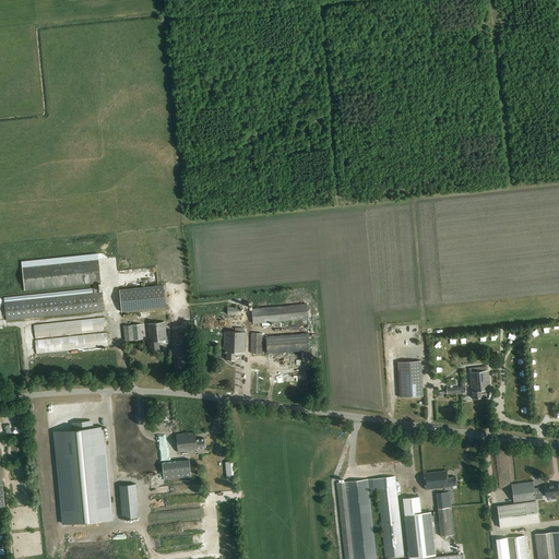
[(98,259),(22,265),(24,288),(100,281),(98,259)]
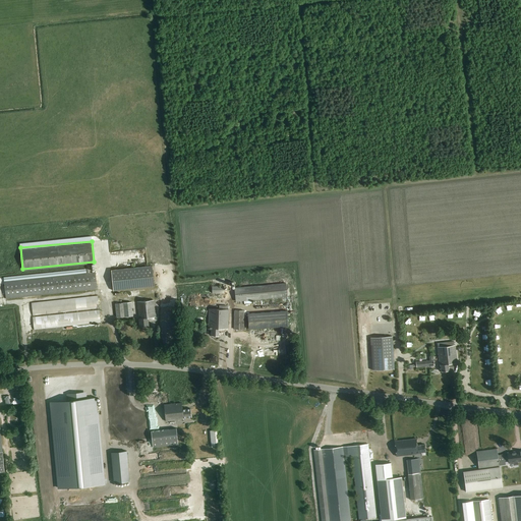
[(90,273),(89,263),(87,264),(88,274),(81,274),(4,282),(6,298),(97,289),(96,273),(90,273)]
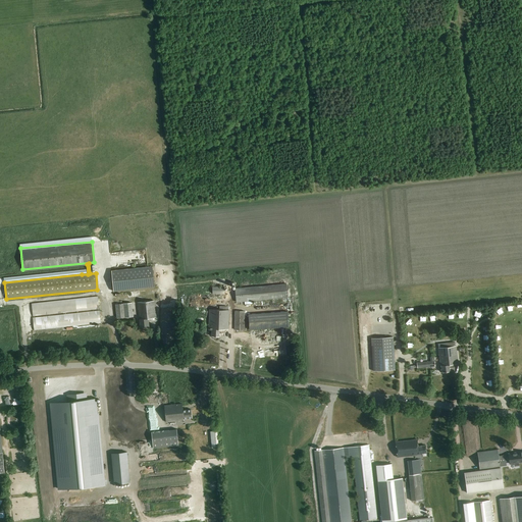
[(111,270),(113,292),(155,288),(152,266),(111,270)]
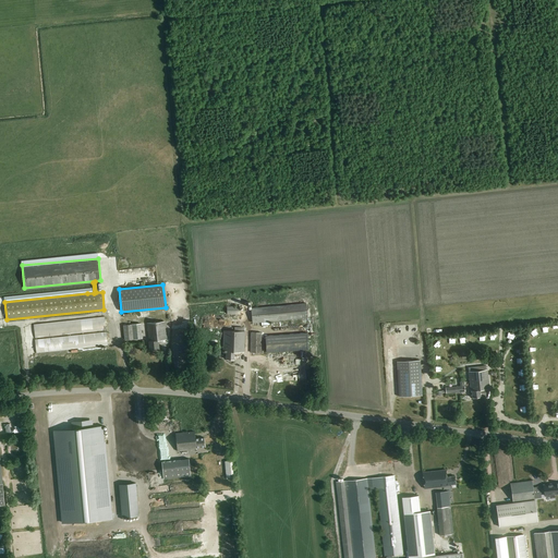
[(251,308),(252,323),(307,316),(305,302),(251,308)]
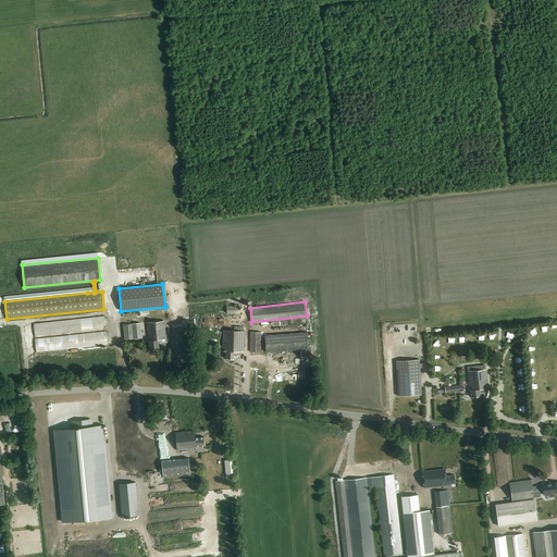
[(34,323),(35,337),(106,330),(104,316),(34,323)]
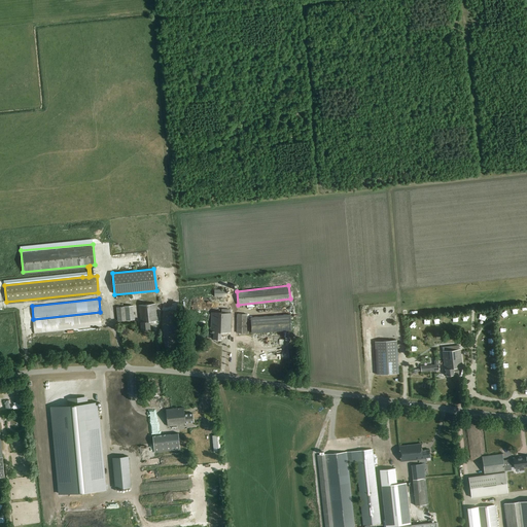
[(141,321),(142,329),(150,328),(150,321),(157,320),(155,303),(139,305),(140,322),(141,321)]
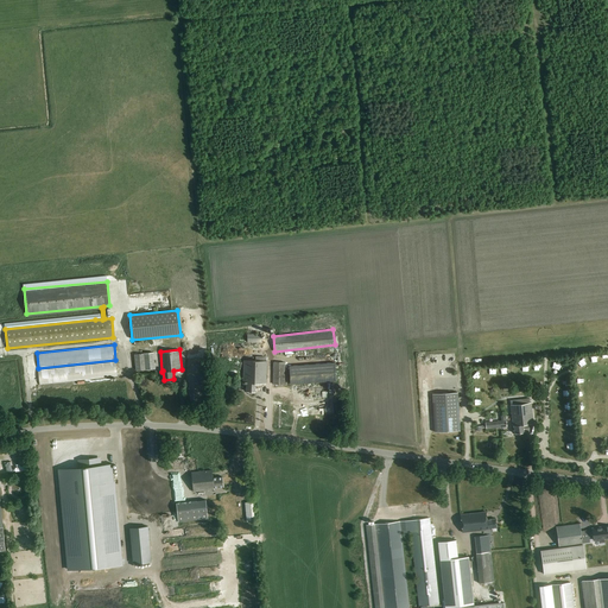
[(133,354),(135,371),(154,368),(153,353),(133,354)]
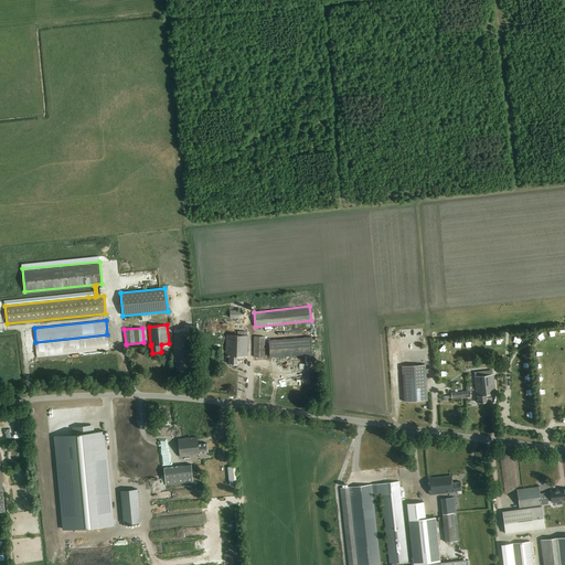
[(228,363),(238,363),(238,355),(247,356),(247,336),(226,334),(226,356),(228,356),(228,363)]
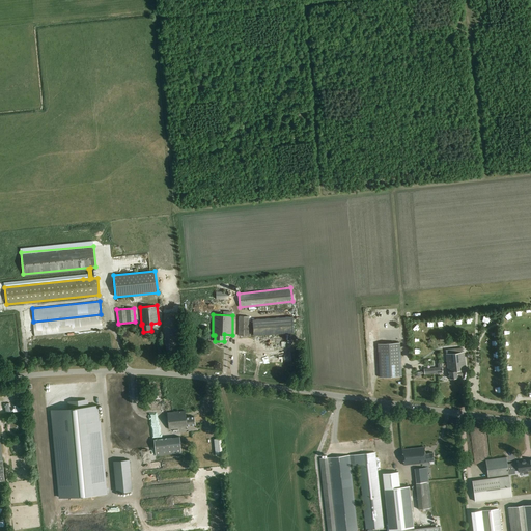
[(33,323),(34,336),(103,328),(102,315),(33,323)]
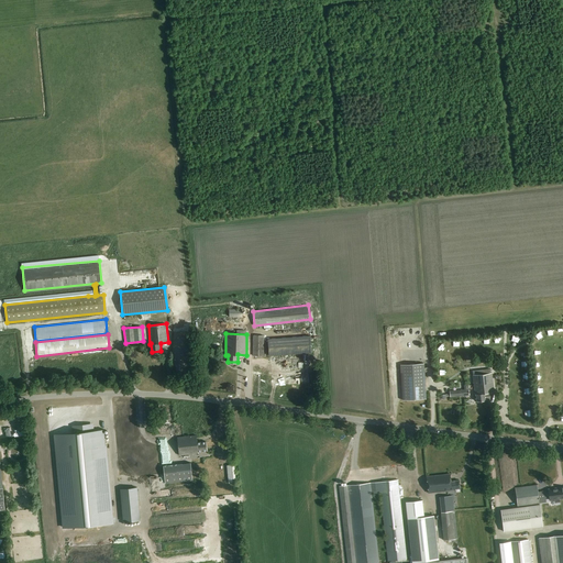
[(253,355),(263,355),(263,335),(254,334),(253,355)]
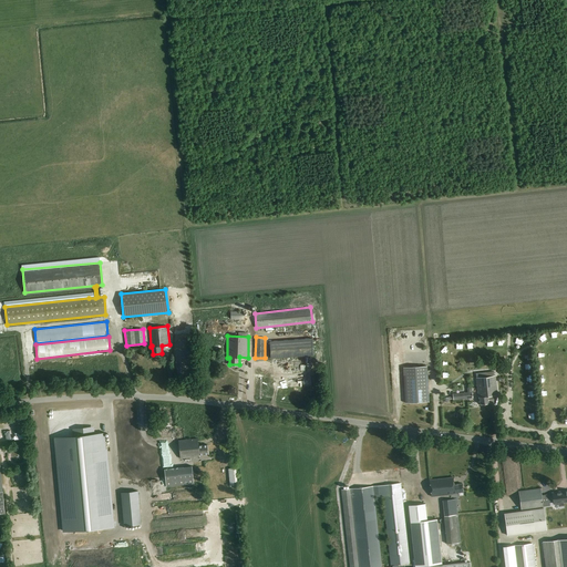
[(270,341),(271,358),(313,356),(312,339),(270,341)]
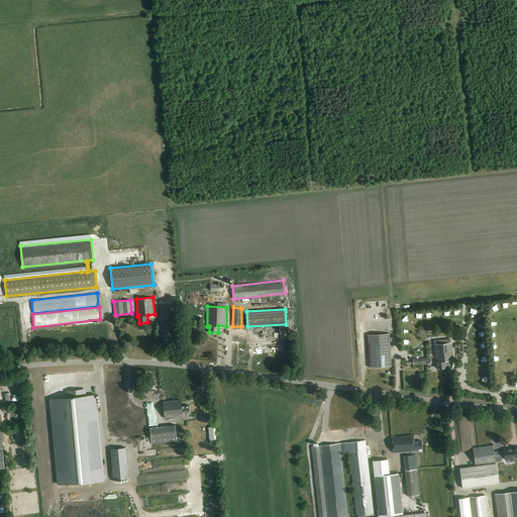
[(368,335),(370,368),(391,367),(390,333),(368,335)]
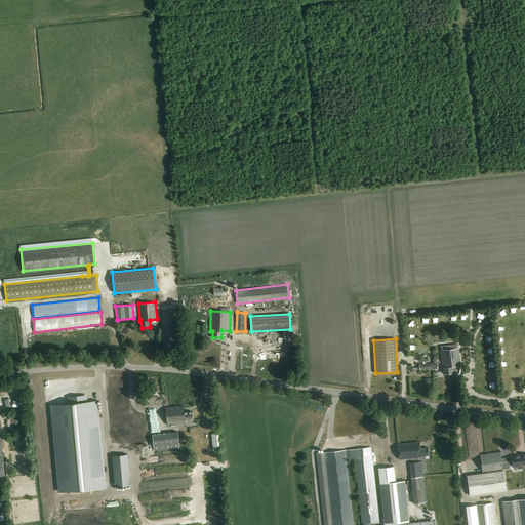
[(444,368),(445,375),(452,374),(451,367),(460,366),(459,348),(441,349),(443,368),(444,368)]
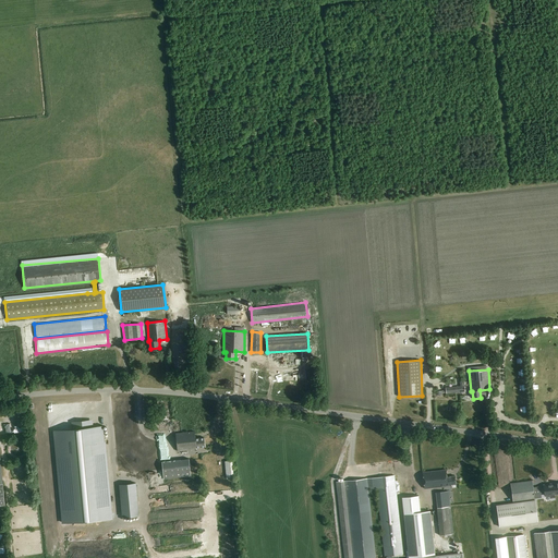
[(72,428),(55,431),(63,523),(111,518),(102,426),(93,427),(93,426),(92,426),(92,425),(91,424),(89,423),(88,423),(87,422),(86,422),(85,422),(84,422),(83,422),(82,422),(81,422),(80,422),(79,422),(77,423),(76,423),(76,424),(75,424),(74,425),(74,426),(73,426),(73,427),(72,428)]
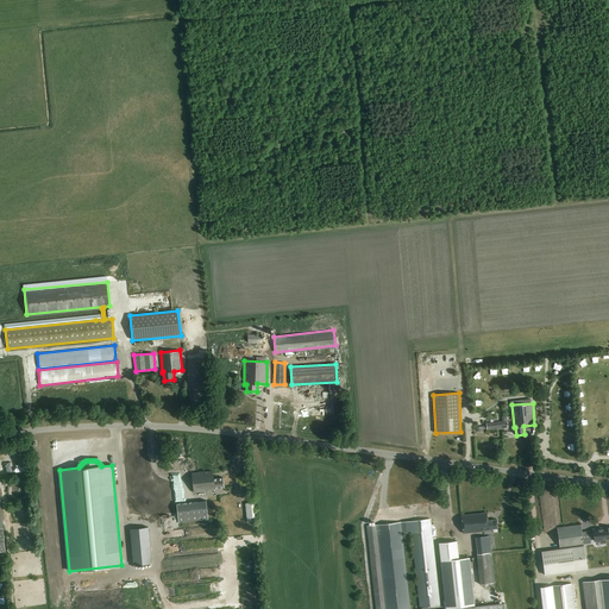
[(192,472),(193,493),(214,490),(214,489),(224,488),(223,478),(213,478),(212,471),(192,472)]
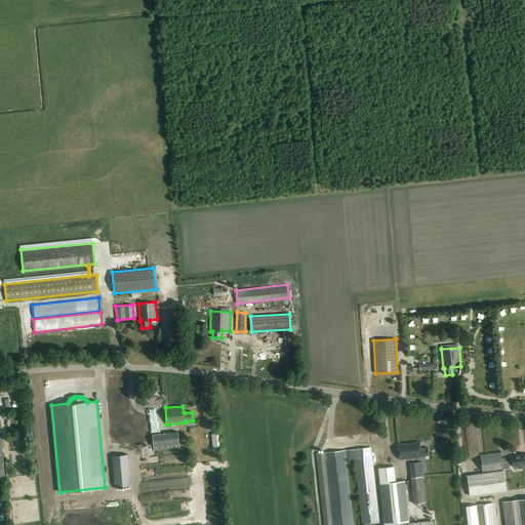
[(152,434),(154,450),(179,448),(177,432),(152,434)]
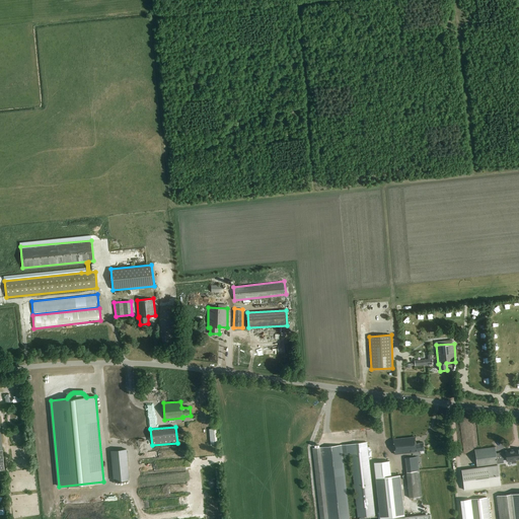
[(392,439),(394,454),(420,452),(420,450),(424,450),(423,443),(416,443),(415,437),(392,439)]
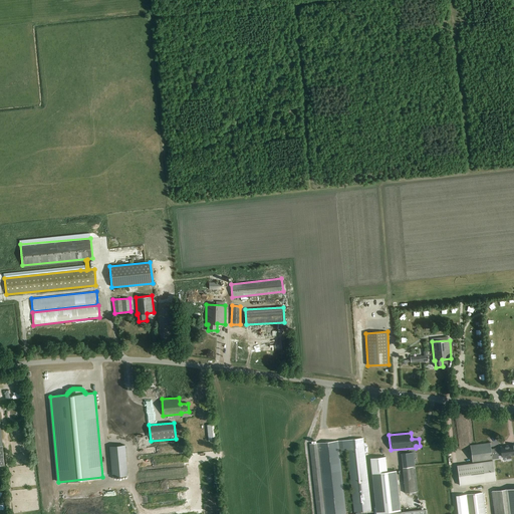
[(317,442),(309,443),(310,445),(317,513),(345,513),(339,452),(341,452),(340,449),(347,448),(354,512),(371,510),(363,438),(346,439),(337,440),(317,442)]
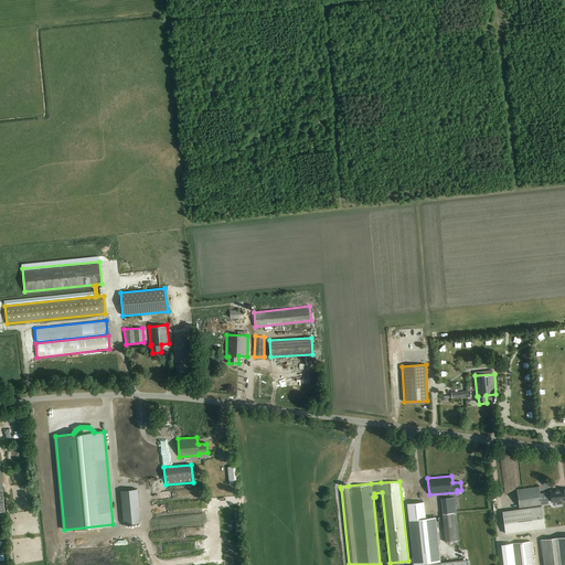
[(542,504),(539,487),(516,490),(520,508),(542,504)]
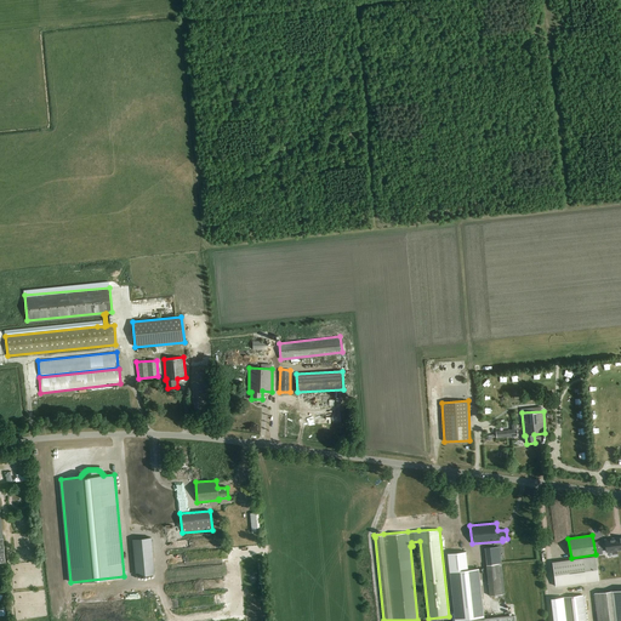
[(152,537),(132,540),(136,576),(154,574),(152,537)]
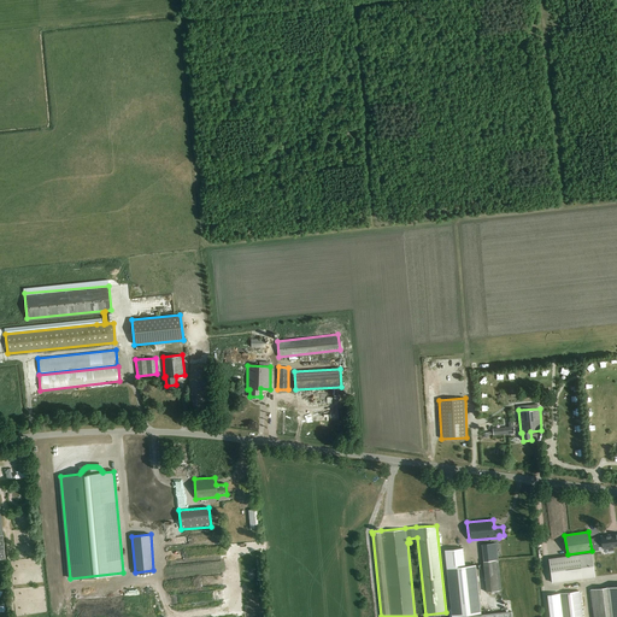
[(616,534),(601,536),(603,548),(607,547),(609,551),(613,550),(613,547),(616,546),(616,534)]
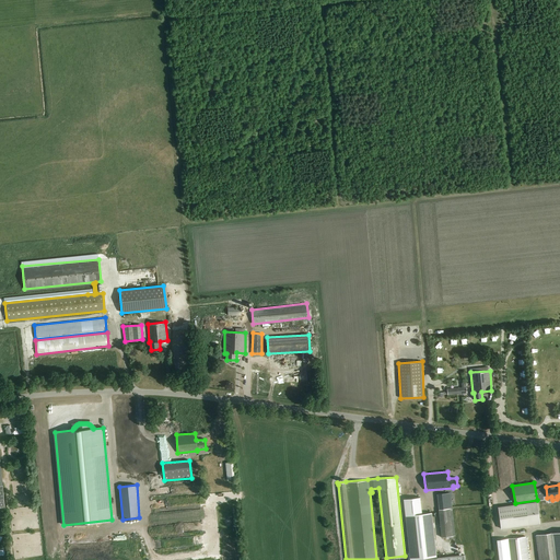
[(446,493),(438,494),(439,510),(447,509),(446,493)]
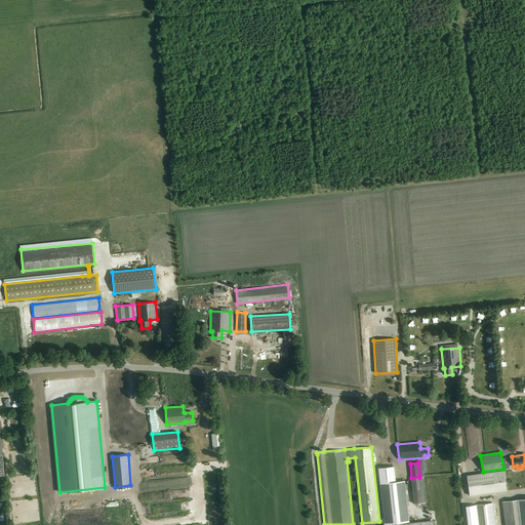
[(394,467),(378,468),(385,524),(409,522),(405,481),(396,482),(394,467)]
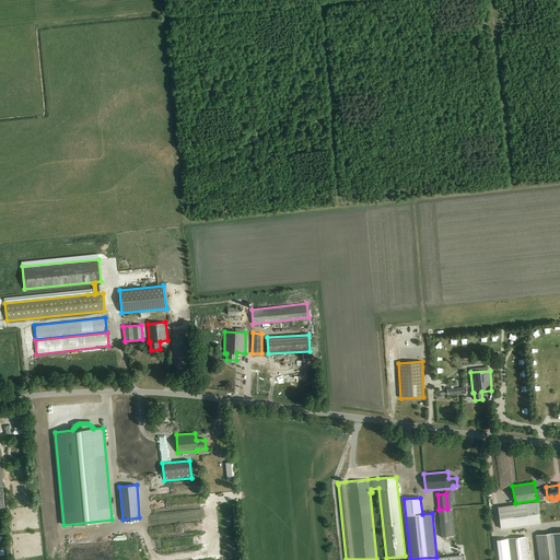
[(537,502),(499,508),(501,528),(539,524),(537,502)]
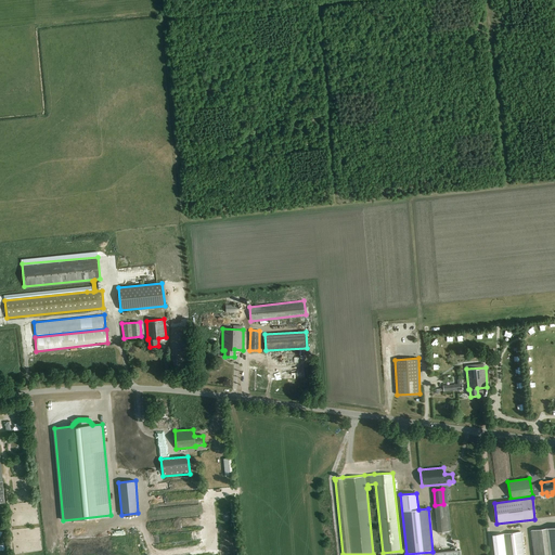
[(448,503),(443,504),(435,505),(436,516),(449,515),(448,503)]
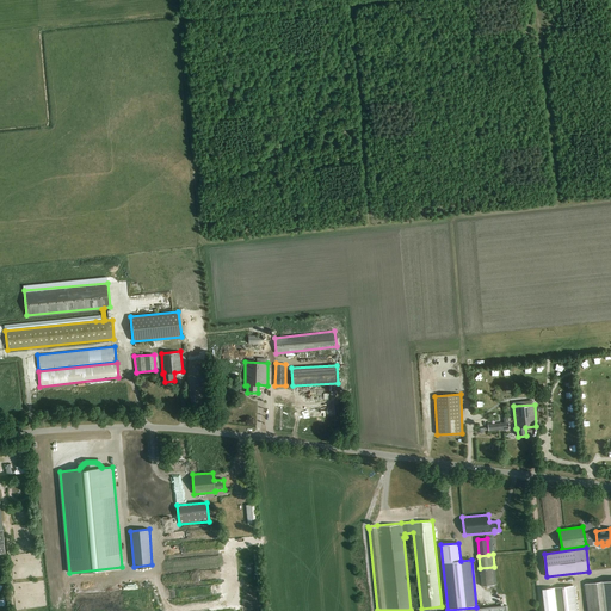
[(586,584),(588,610),(609,610),(605,581),(586,584)]
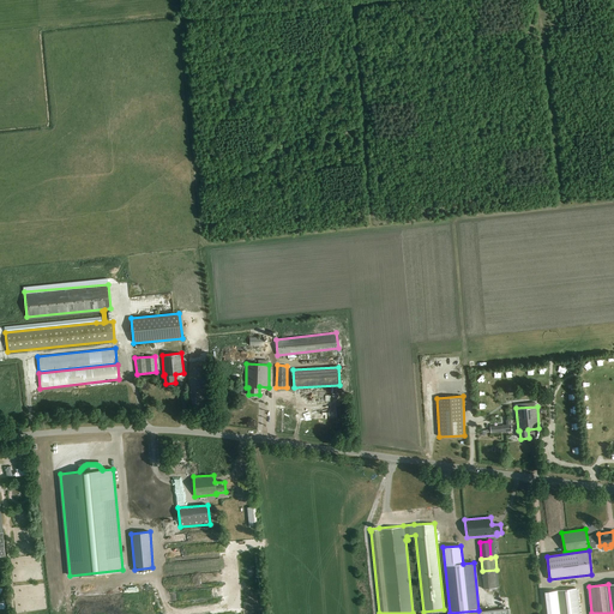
[(557,590),(559,613),(579,613),(577,588),(557,590)]
